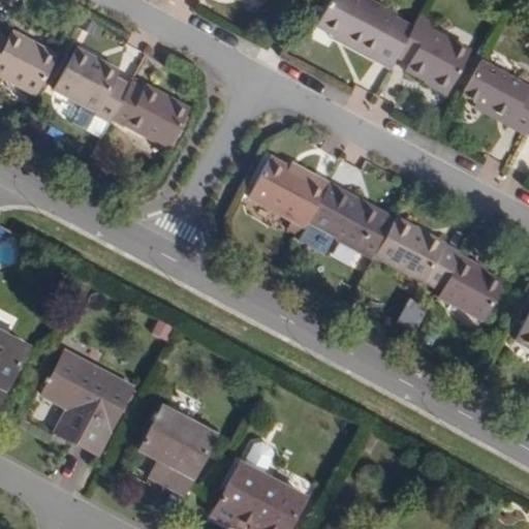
[(387,72),(395,59),(409,32),(393,23),(395,19),(359,0),(331,0),(315,30),(333,39),(371,60),(370,62),(387,72)]
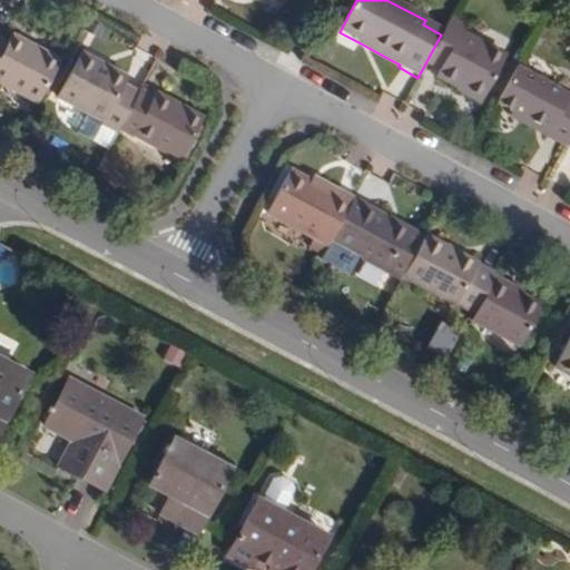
[(441,35),(425,64),(439,70),(434,78),(480,101),(502,58),(459,36),(462,29),(448,21),(441,35)]
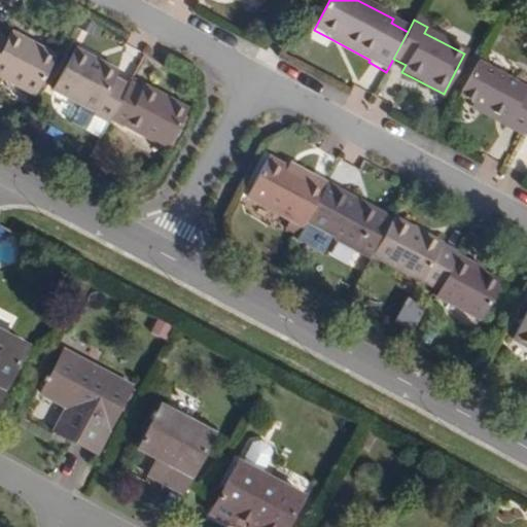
[(7,39),(0,35),(0,77),(34,96),(56,57),(11,32),(7,39)]
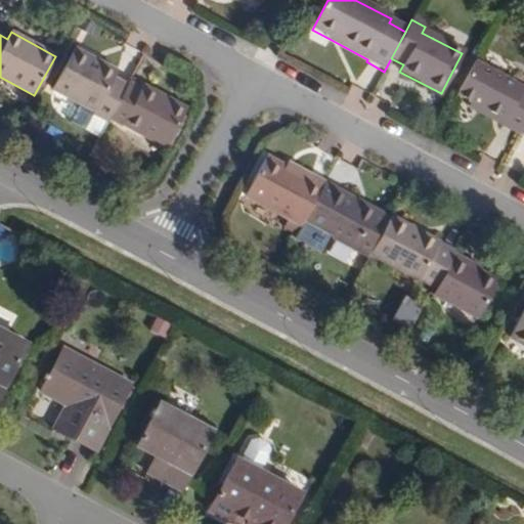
[(330,42),(366,61),(367,59),(330,39),(330,42)]
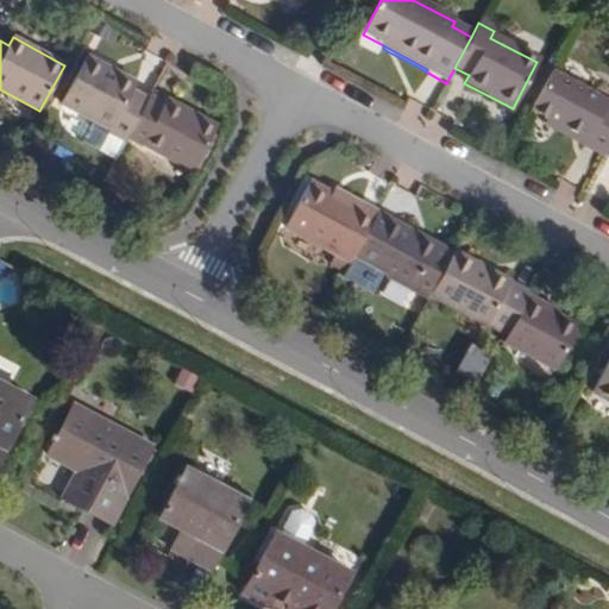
[(145,104),(146,101),(139,99),(115,86),(118,81),(86,63),(61,107),(93,123),(82,144),(114,161),(126,139),(145,104)]
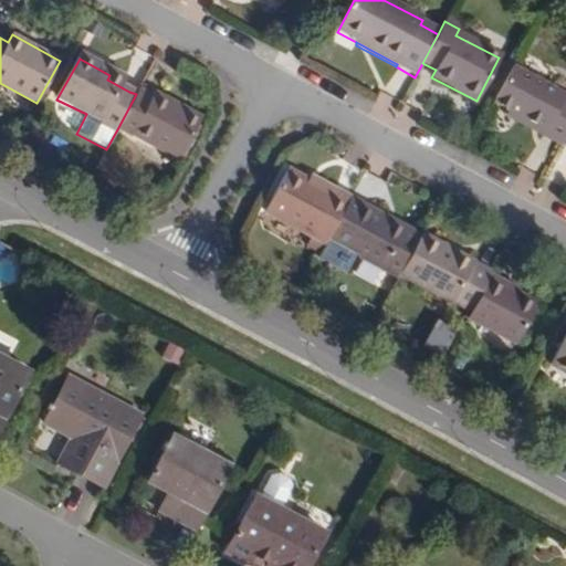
[(565,97),(565,96),(511,66),(491,102),(507,112),(546,133),(565,97)]
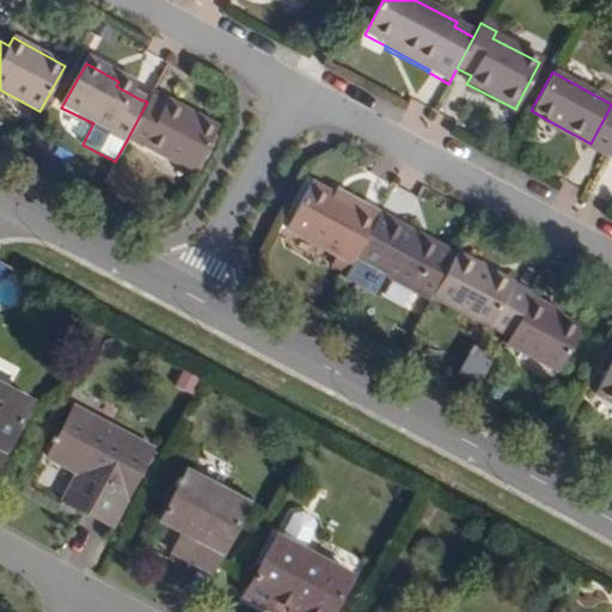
[(150,98),(118,81),(116,86),(140,99),(147,102),(150,98)]
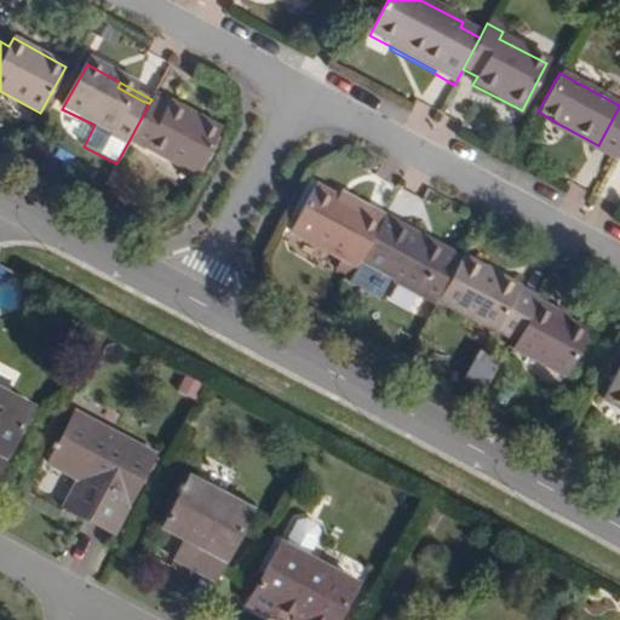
[(148,105),(128,142),(194,177),(217,136),(197,125),(199,120),(168,104),(165,107),(151,99),(149,103),(148,105)]
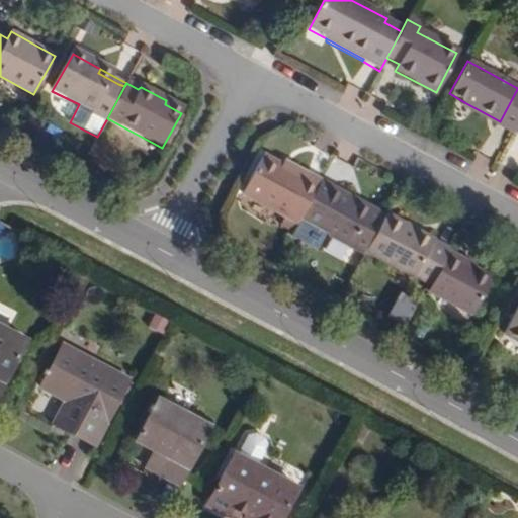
[(517,89),(500,121),(464,102),(462,106),(512,134),(514,131),(517,121),(517,89)]
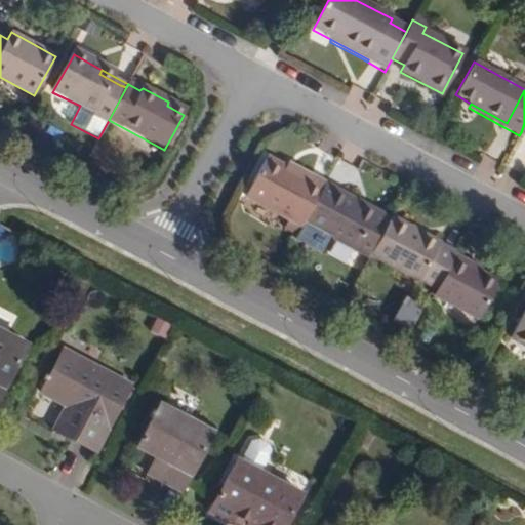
[(184,115),(186,111),(168,102),(167,106),(184,115)]
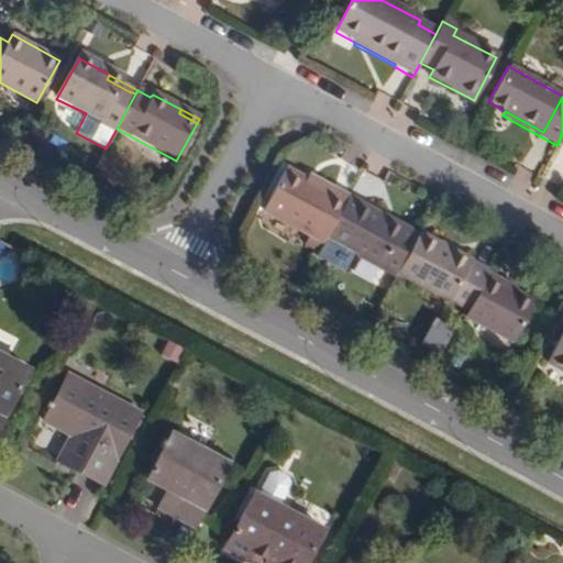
[(324,240),(348,198),(332,190),(330,194),(306,180),(285,169),(263,211),(323,243),(324,240)]
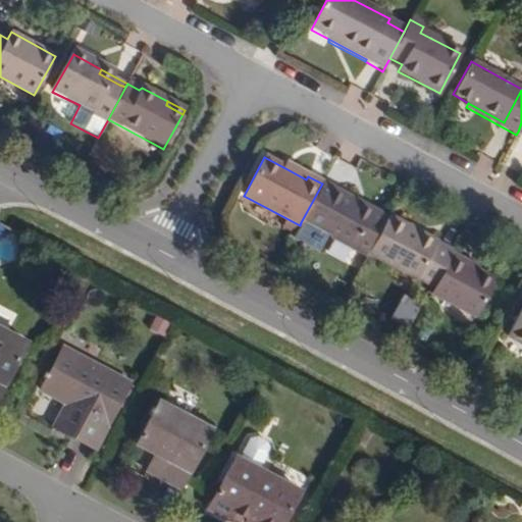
[(284,164),(283,167),(306,179),(308,176),(284,164)]
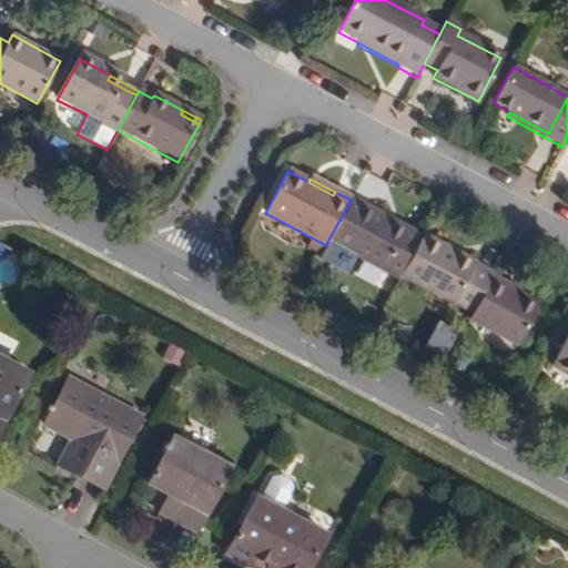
[(384,217),(351,200),(327,242),(384,272),(404,234),(382,222),(384,217)]
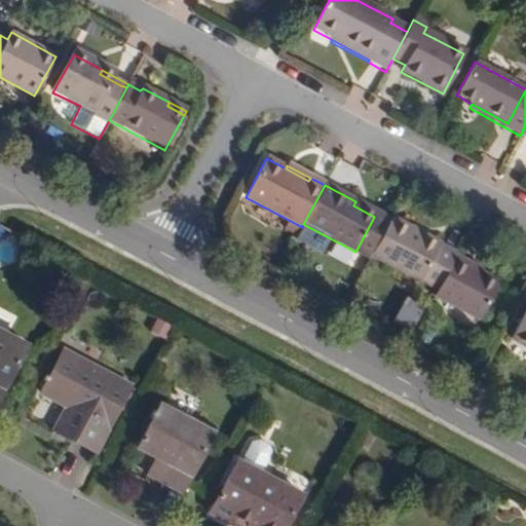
[(353,205),(374,217),(377,213),(355,201),(353,205)]
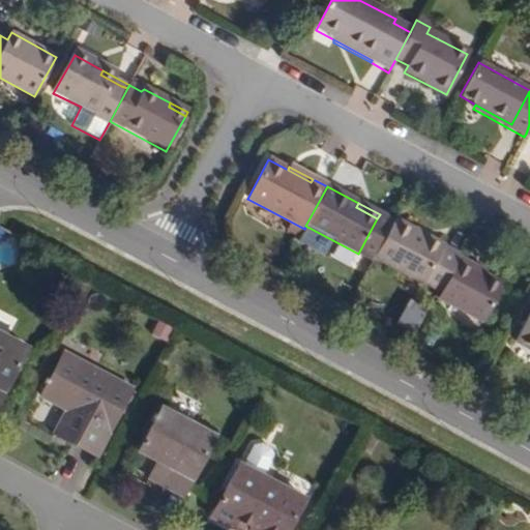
[(393,222),(380,214),(377,218),(358,254),(372,261),(374,257),(393,222)]
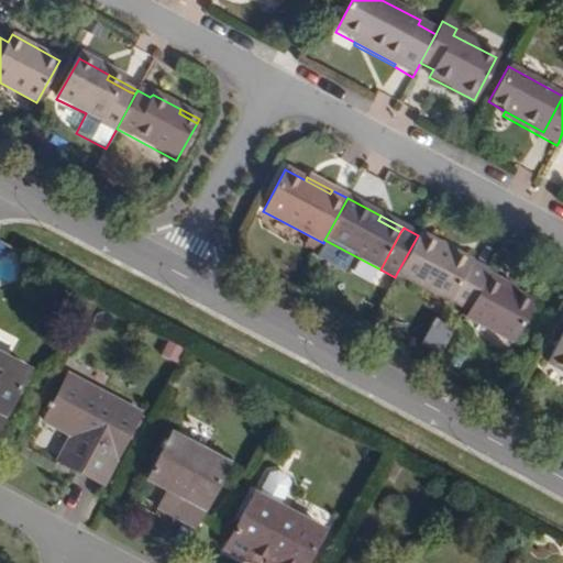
[(467,310),(487,274),(487,273),(472,264),(472,261),(450,250),(449,252),(440,247),(441,244),(419,233),(418,235),(397,273),(467,310)]
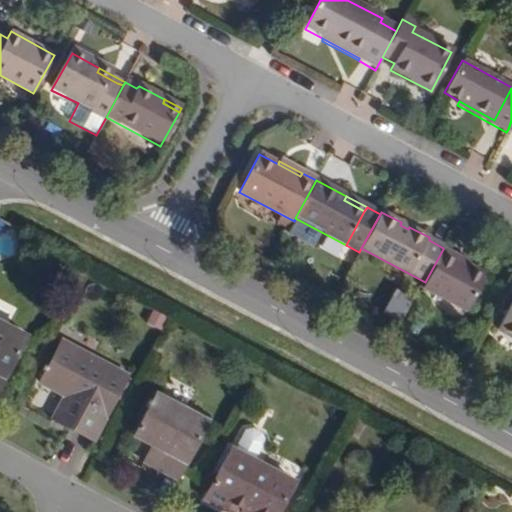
[(458,257),(443,249),(425,282),(422,288),(466,313),(486,275),(470,267),(456,260),(458,257)]
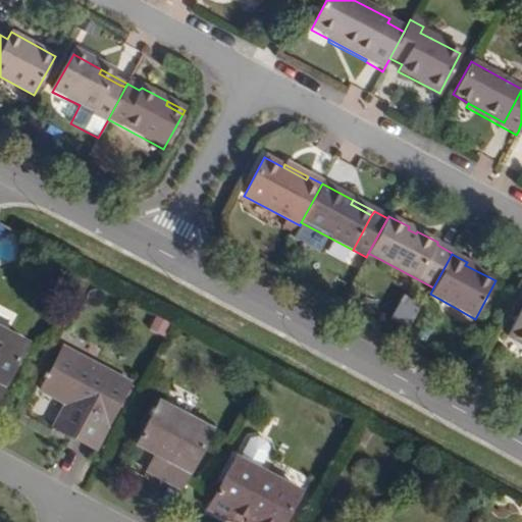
[(479,272),(480,269),(467,262),(465,265),(479,272)]
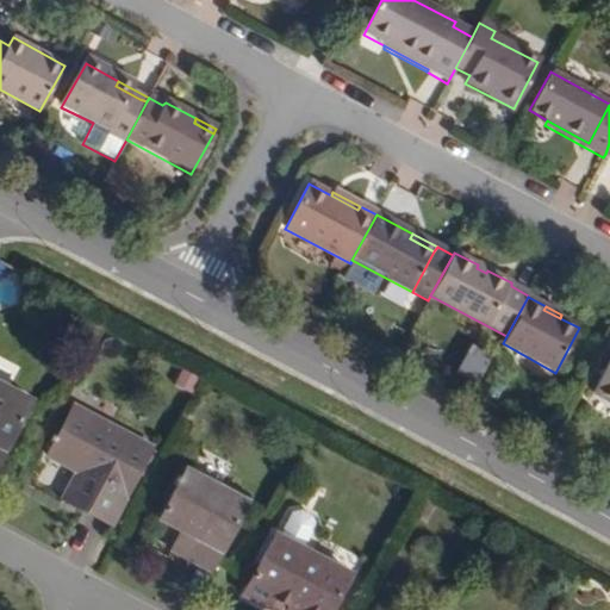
[(609,360),(595,391),(609,399),(609,360)]
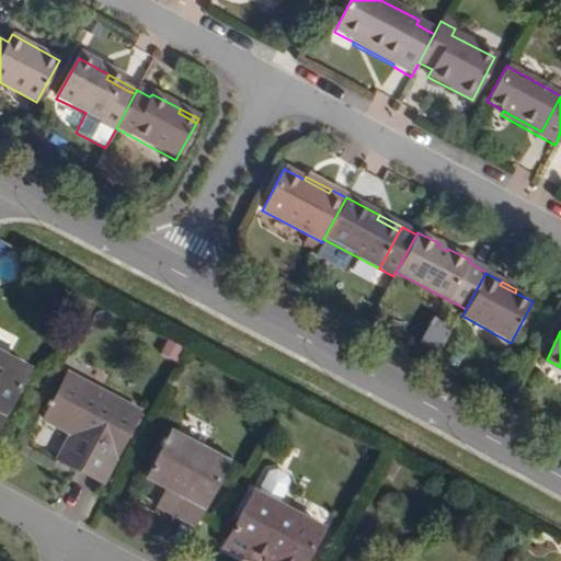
[(0,420),(27,371),(0,357),(0,420)]
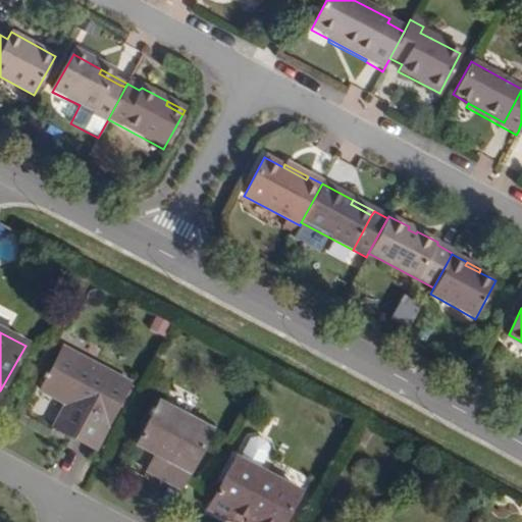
[(128,386),(62,352),(39,394),(63,407),(81,416),(68,439),(93,453),(128,386)]
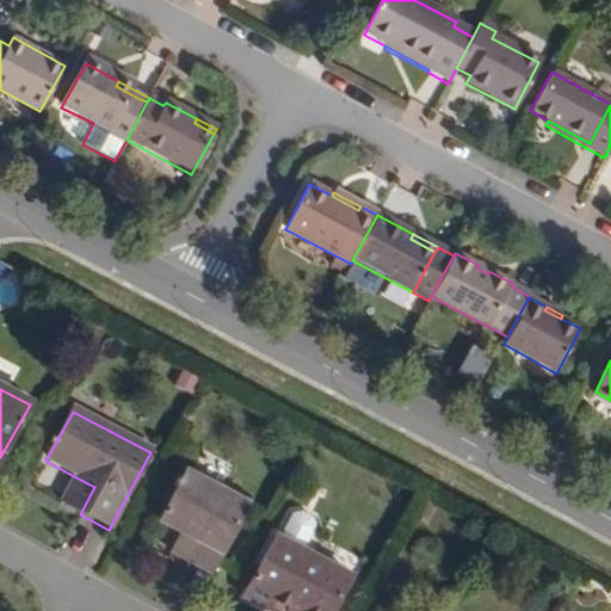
[(247,507),(186,474),(159,523),(181,535),(191,539),(181,560),(210,575),(247,507)]
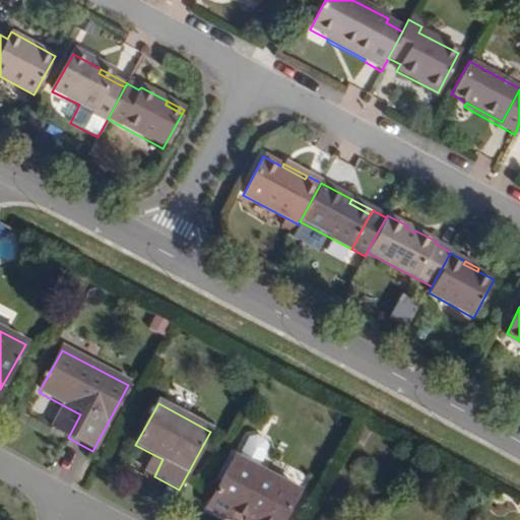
[(80,414),(63,405),(51,429),(68,438),(80,414)]
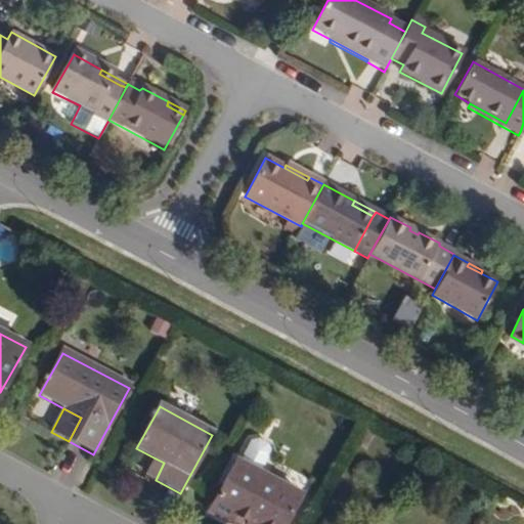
[(244,454),(239,451),(212,504),(233,515),(237,507),(270,523),(284,523),(304,487),(264,465),(274,444),(271,437),(262,432),(255,434),(244,454)]
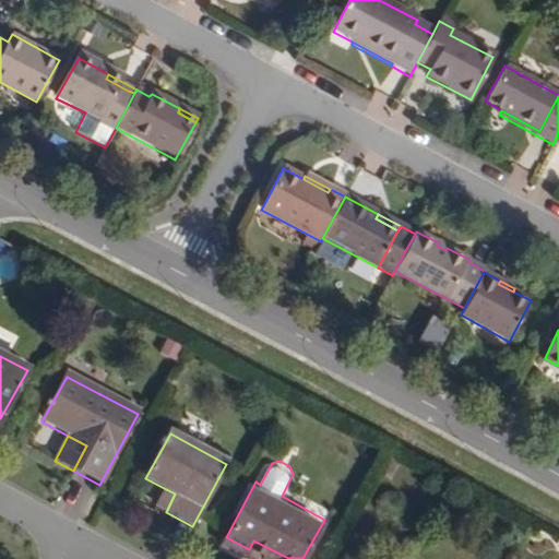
[(175,494),(166,489),(155,507),(166,512),(175,494)]
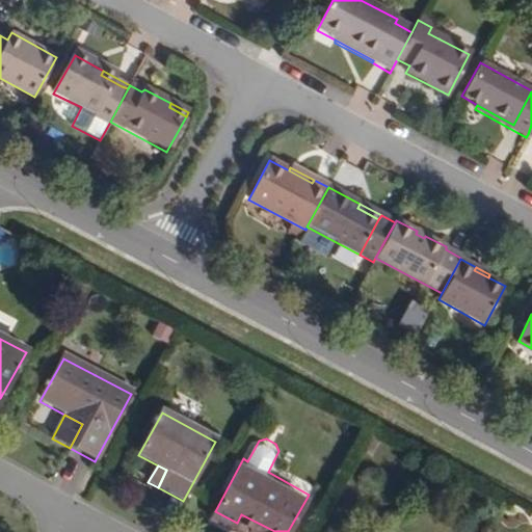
[(274,531),(241,514),(237,523),(254,531),(274,531)]
